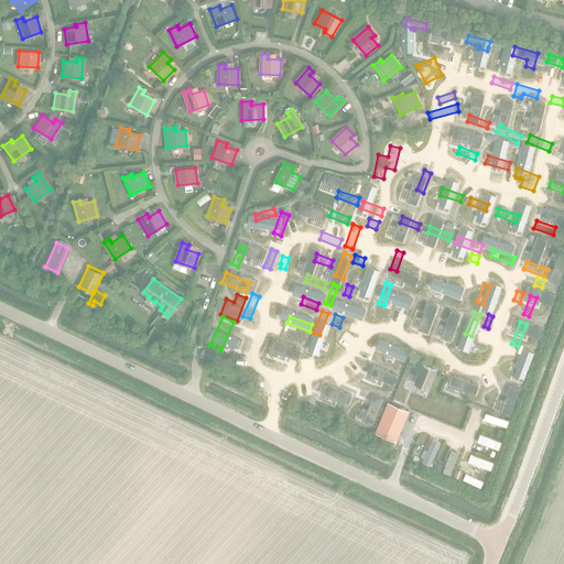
[(307,335),(297,331),(295,338),(305,342),(307,335)]
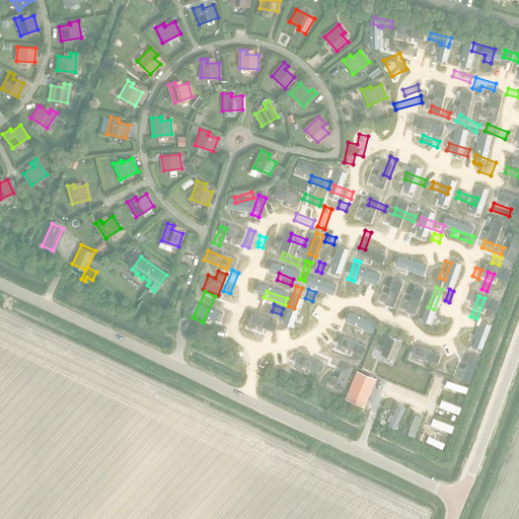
[(279,318),(263,312),(261,317),(271,321),(270,323),(274,325),(275,323),(277,323),(279,318)]
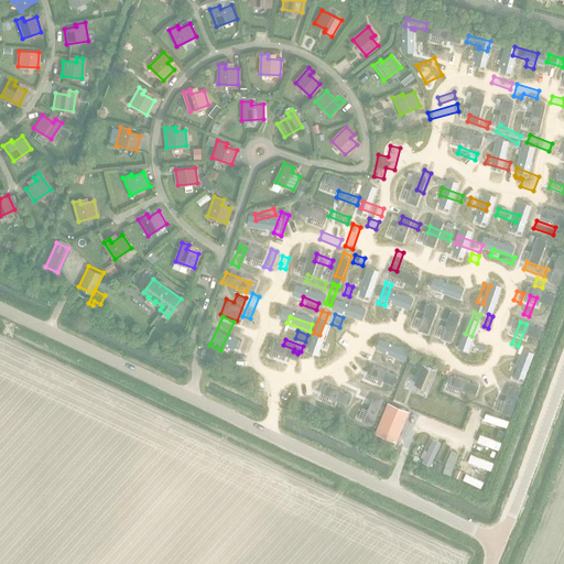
[(313,339),(304,361),(311,364),(318,342),(313,339)]
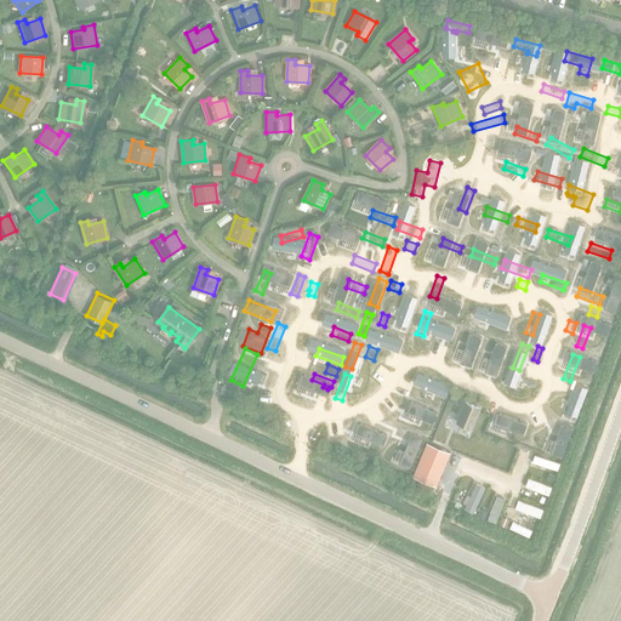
[(510,375),(501,399),(508,402),(517,377),(510,375)]
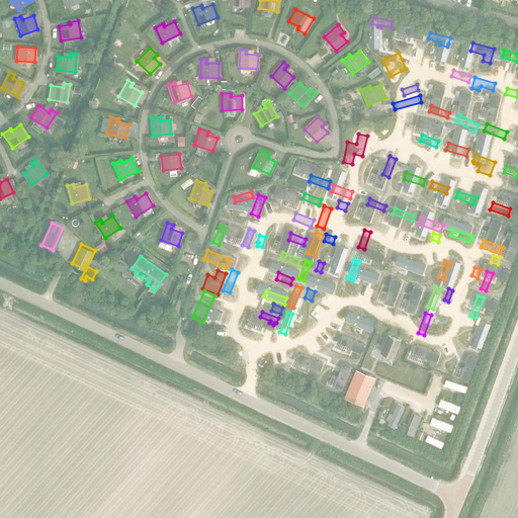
[(435,315),(432,324),(439,326),(443,317),(435,315)]
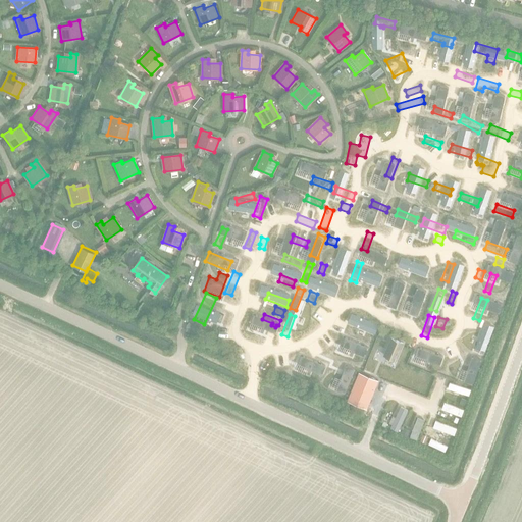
[(209,326),(229,335),(232,328),(212,320),(209,326)]
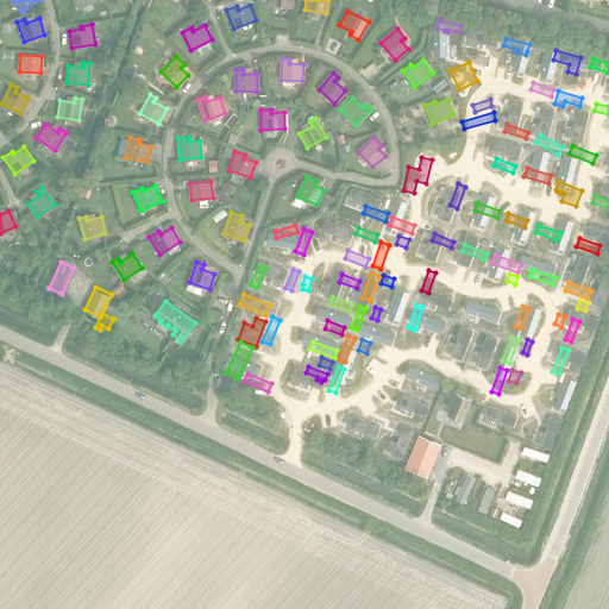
[(548,403),(556,383),(548,381),(541,401),(548,403)]
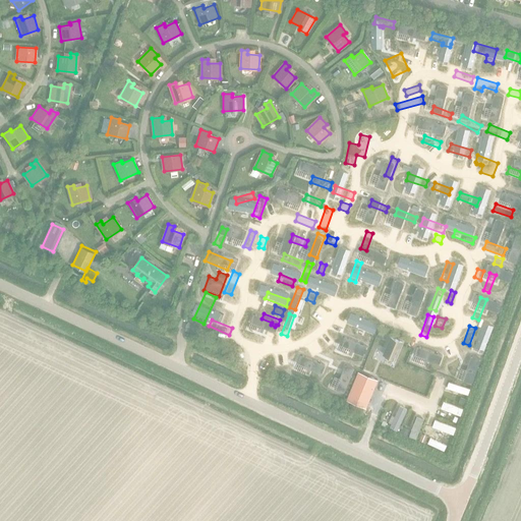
[(267,328),(265,334),(275,337),(276,333),(273,331),(273,330),(267,328)]
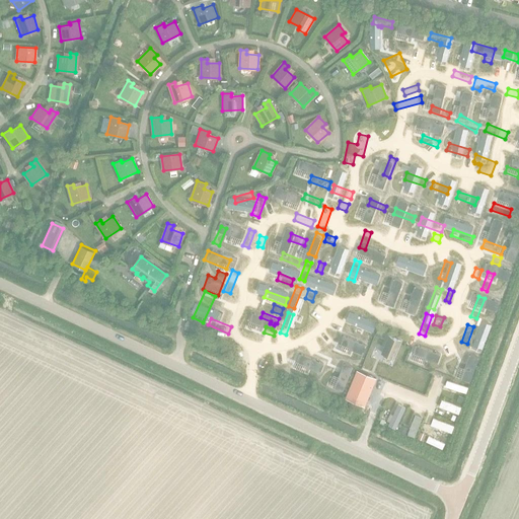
[(361,329),(356,340),(363,343),(363,342),(367,344),(371,335),(367,332),(368,332),(361,329)]
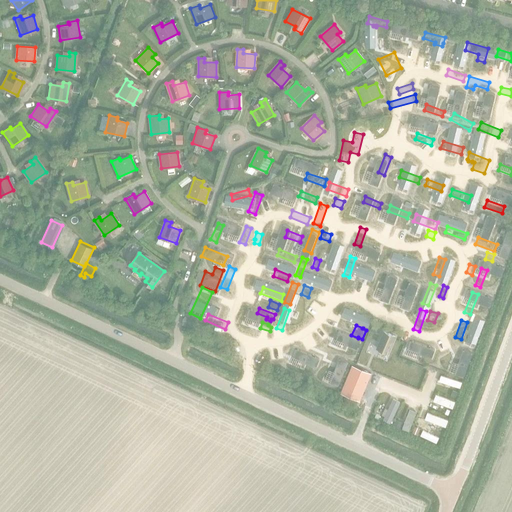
[(267,334),(247,327),(244,333),(265,340),(267,334)]
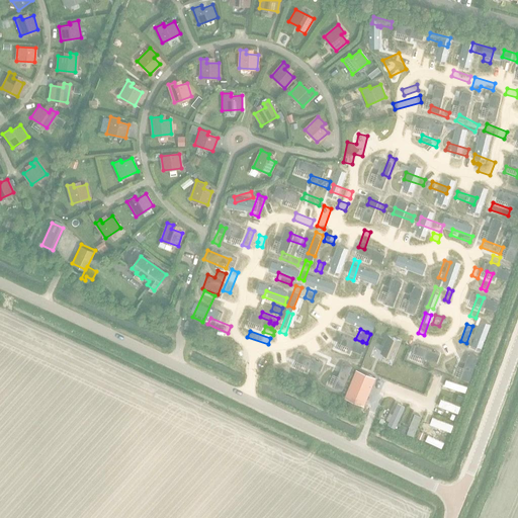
[(410,345),(413,336),(405,333),(402,342),(410,345)]
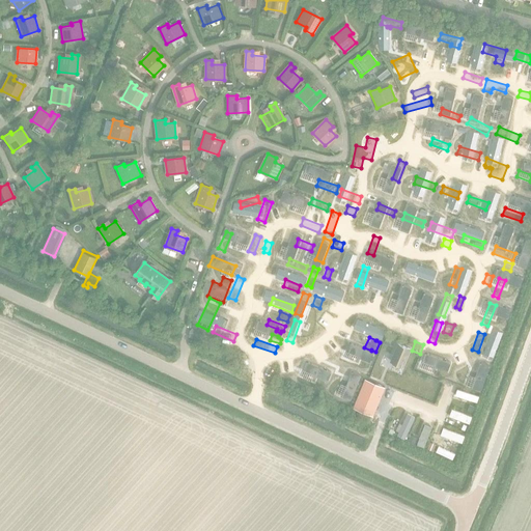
[(466,351),(469,343),(462,341),(459,347),(466,351)]
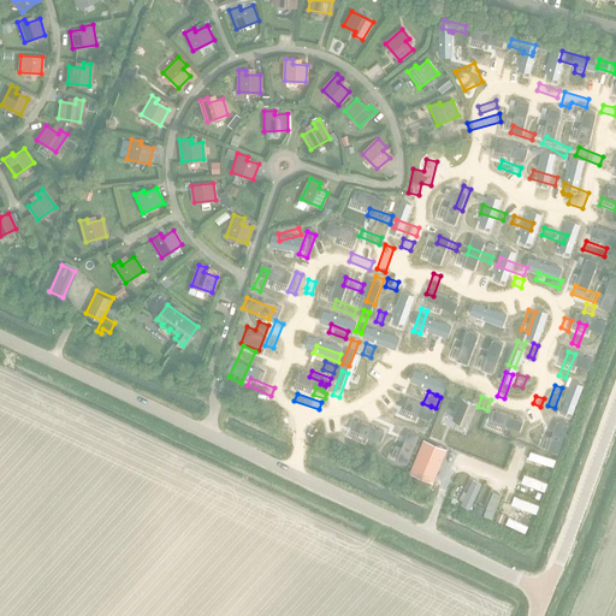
[(452,419),(467,425),(475,404),(461,398),(452,419)]
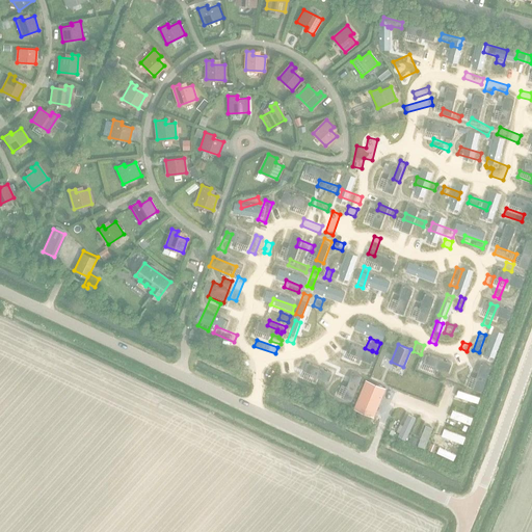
[(425,371),(432,350),(426,348),(419,369),(425,371)]
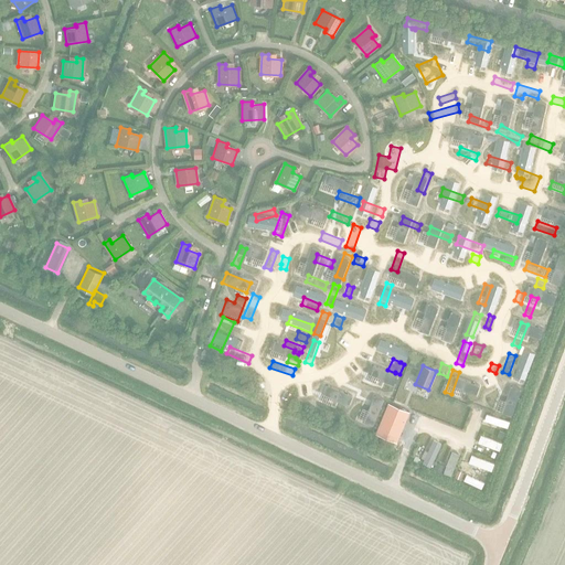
[(464,372),(460,382),(468,384),(471,374),(464,372)]
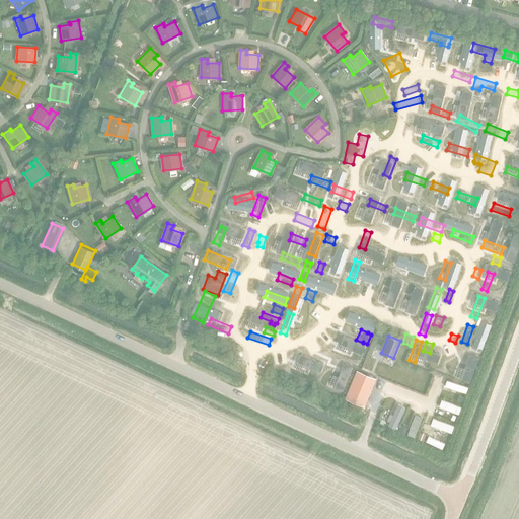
[(457,351),(451,367),(458,370),(464,353),(457,351)]
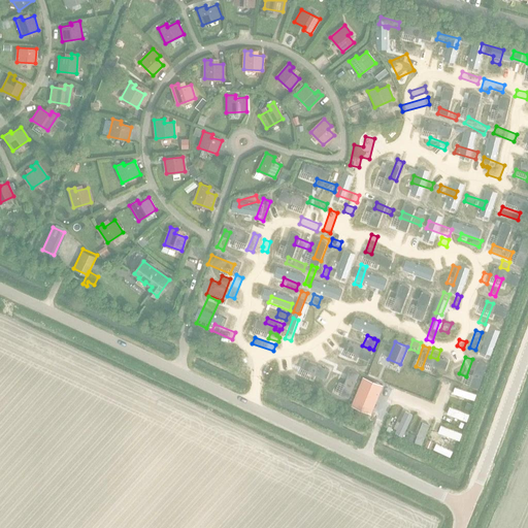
[(298,363),(295,370),(303,373),(306,365),(298,363)]
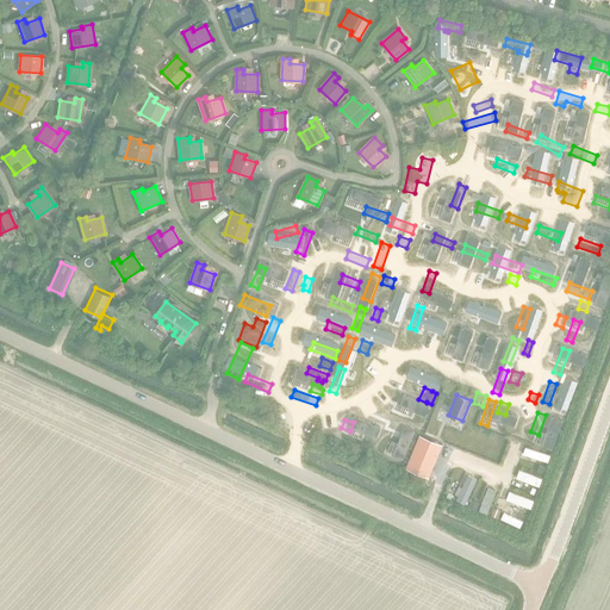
[(523,434),(528,423),(520,421),(516,430),(523,434)]
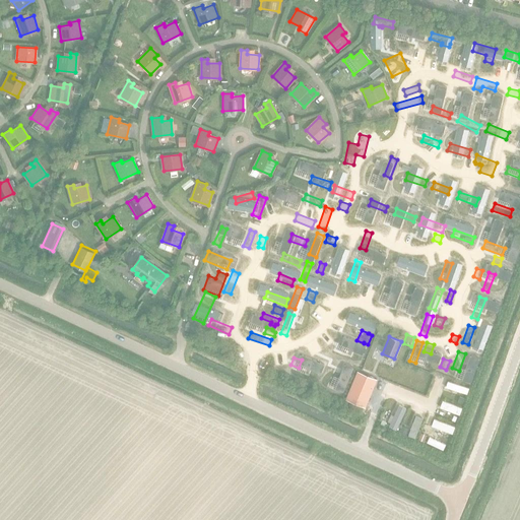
[(340,362),(338,369),(344,371),(347,364),(340,362)]
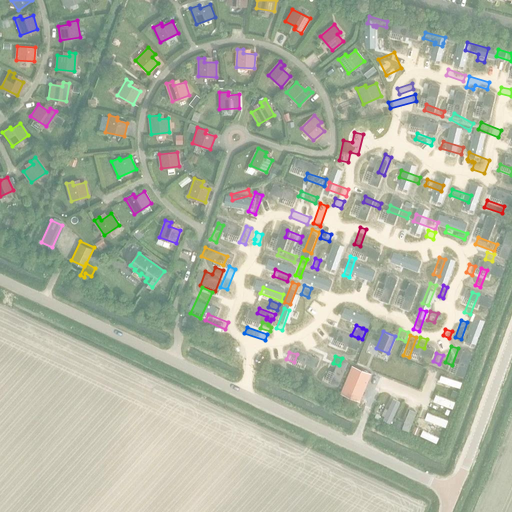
[(301,358),(298,365),(319,373),(322,366),(301,358)]
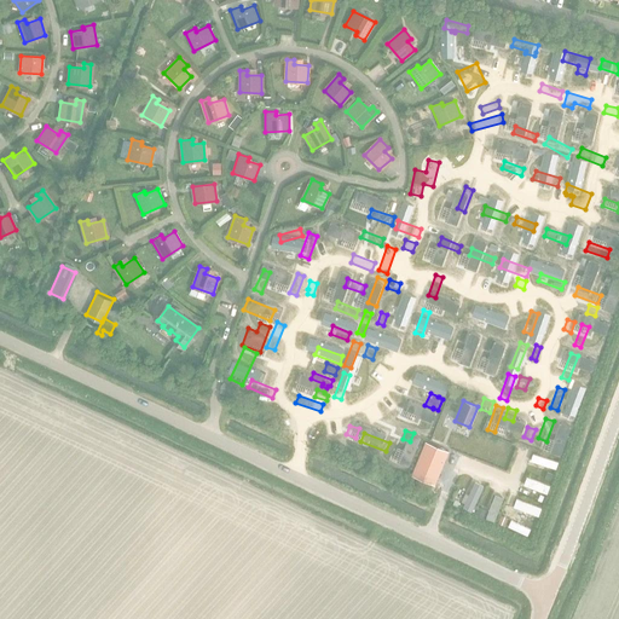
[(534,447),(526,470),(536,473),(543,450),(534,447)]
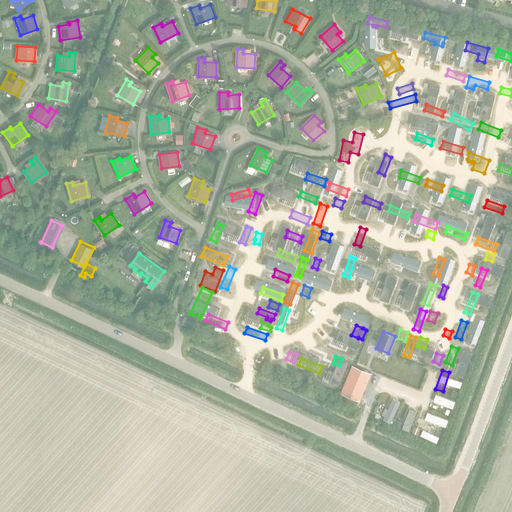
[(330,372),(327,378),(349,389),(352,382),(330,372)]
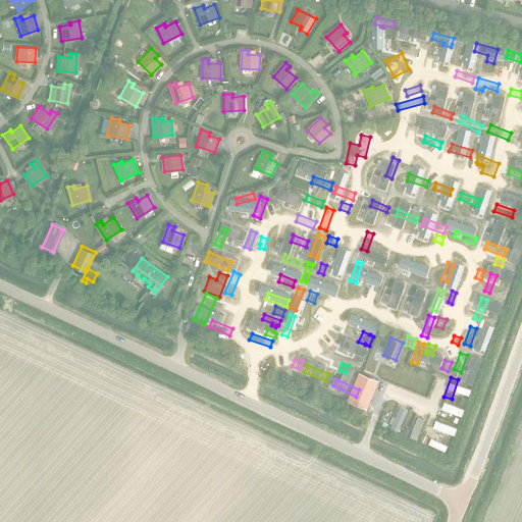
[(434,387),(431,395),(437,397),(440,389),(434,387)]
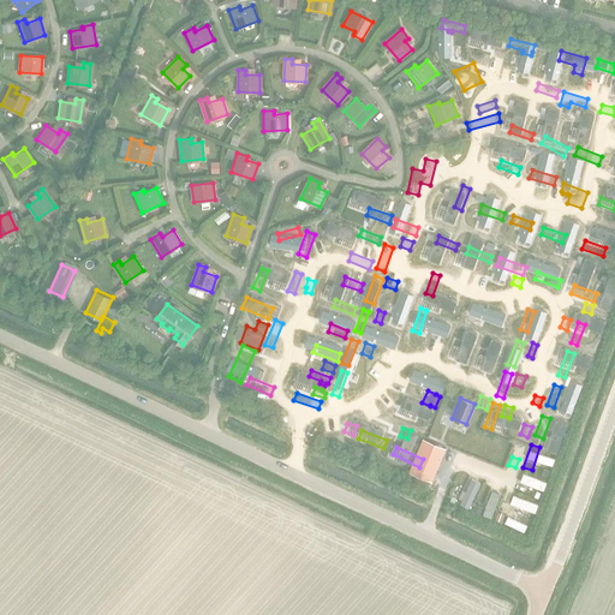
[(458,475),(466,478),(469,470),(460,467),(458,475)]
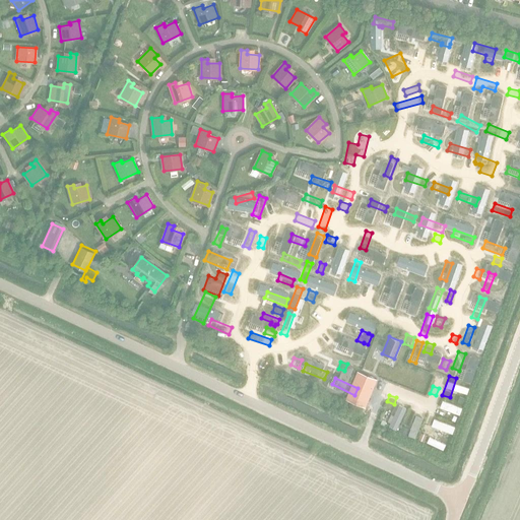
[(429,421),(435,402),(421,398),(415,417),(429,421)]
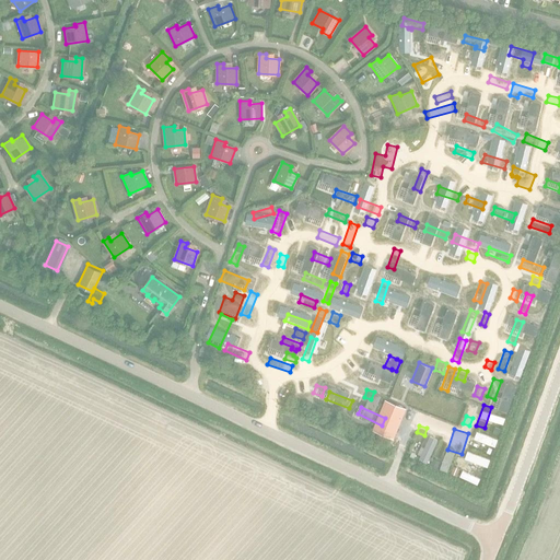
[(418,444),(439,451),(442,443),(421,436),(418,444)]
